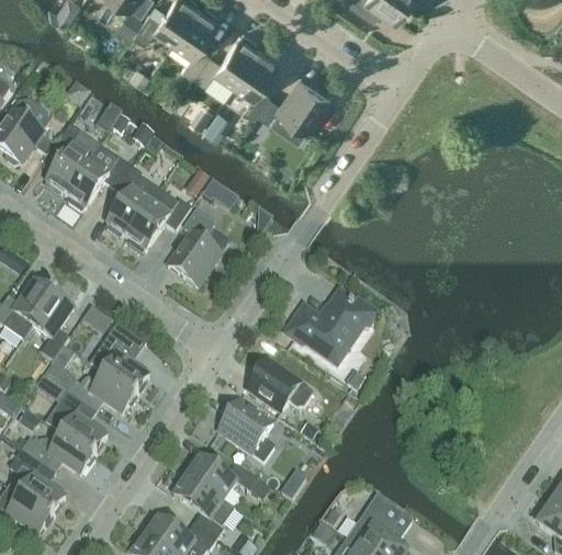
[(122,0),(130,6),(131,3),(141,11),(148,0),(122,0)]
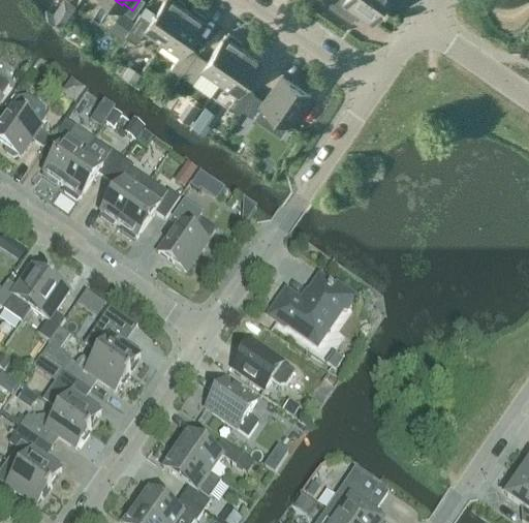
[(162,36),(186,2),(183,0),(160,0),(150,14),(139,7),(135,14),(125,30),(136,37),(145,24),(162,36)]
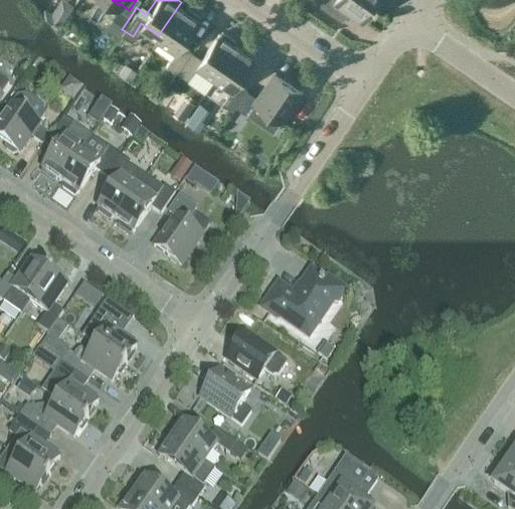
[(363,15),(373,0),(319,0),(335,11),(342,1),(363,15)]
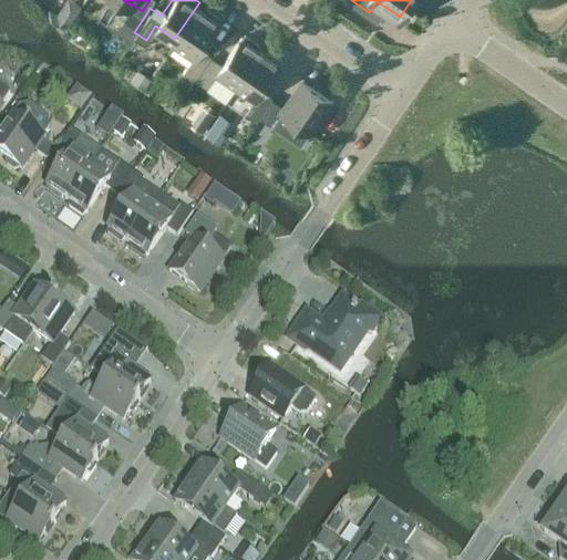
[(200,43),(219,16),(218,14),(220,11),(206,2),(204,6),(199,2),(174,39),(193,51),(183,65),(195,74),(212,51),(200,43)]
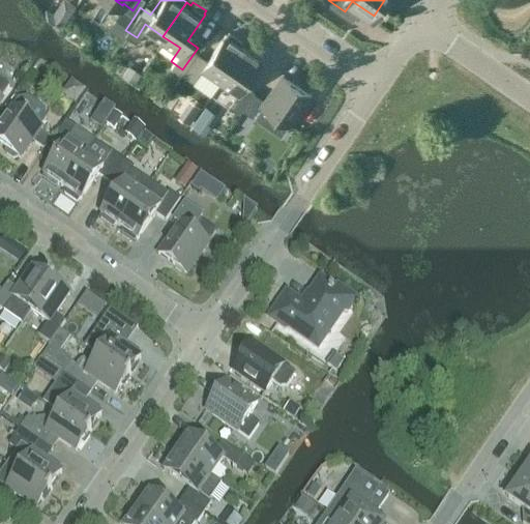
[(125,30),(136,15),(121,5),(109,24),(122,33),(125,30)]
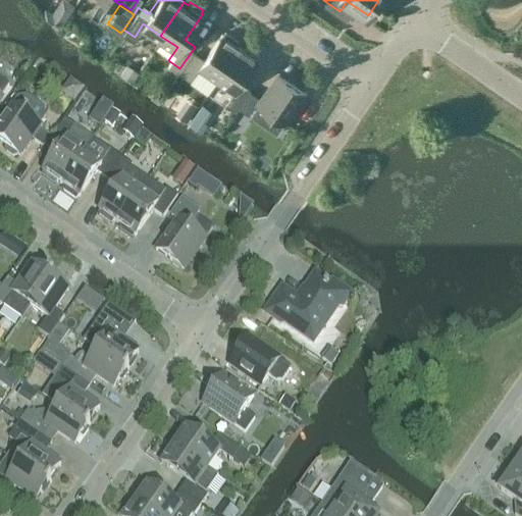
[(217,74),(240,41),(236,38),(238,35),(225,27),(223,29),(222,29),(205,53),(195,47),(179,68),(191,75),(200,62),(217,74)]
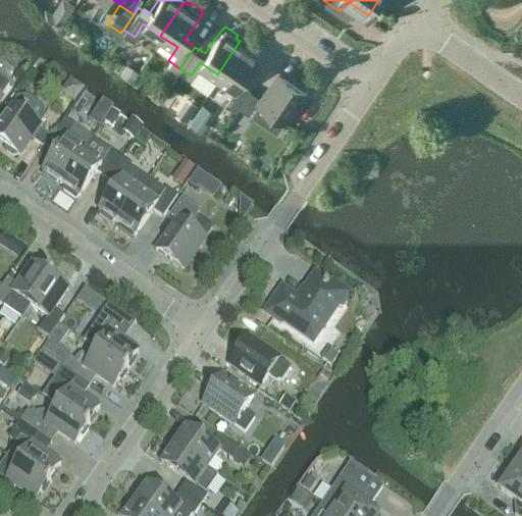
[(241,79),(258,53),(257,53),(259,50),(246,41),(244,44),(240,41),(217,74),(233,87),(225,99),(236,107),(239,103),(251,86),(241,79)]
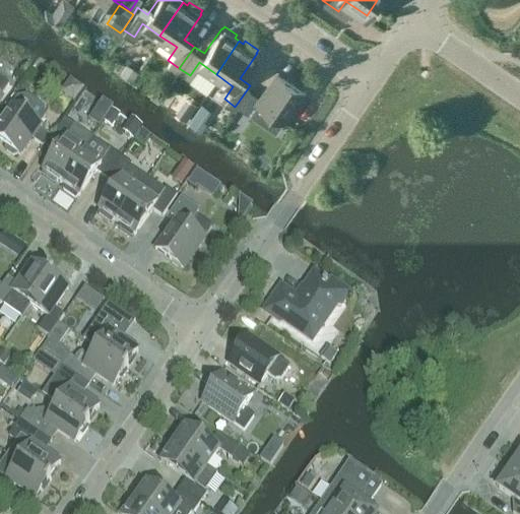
[(131,73),(137,65),(126,57),(120,66),(131,73)]
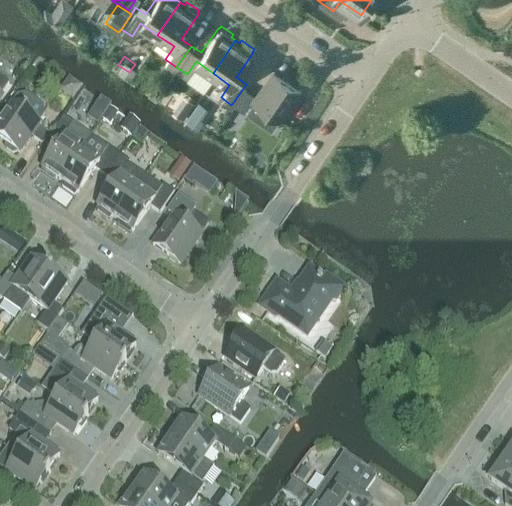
[(266,107),(279,116),(301,85),(273,66),(256,90),(246,84),(234,101),(244,108),(251,96),(266,107)]
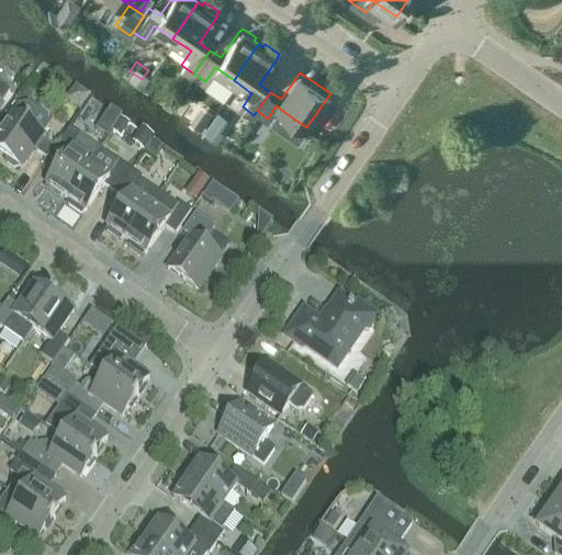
[(0,103),(2,100),(12,87),(0,78),(0,103)]
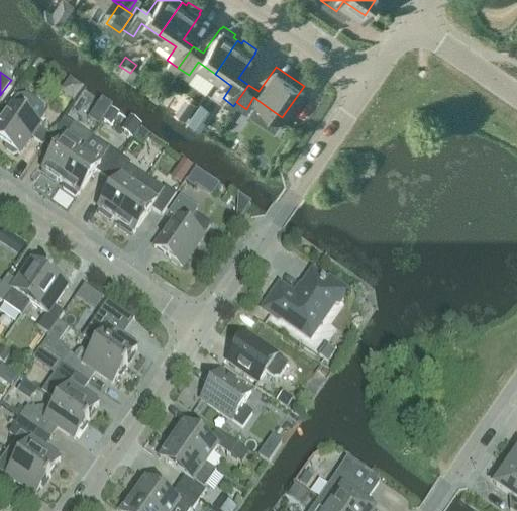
[(84,84),(70,75),(60,88),(74,98),(84,84)]
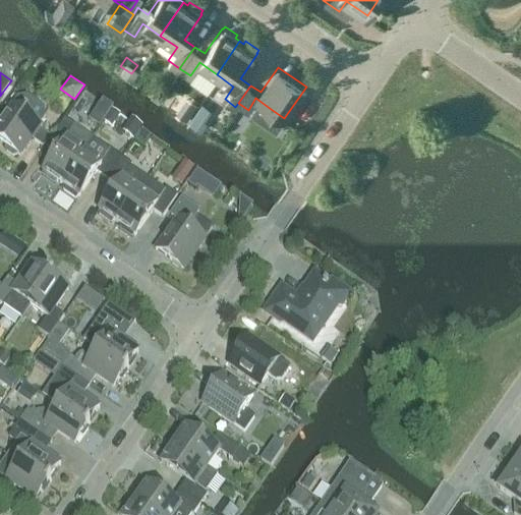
[(19,151),(41,119),(46,112),(45,103),(26,91),(17,93),(12,100),(0,117),(0,137),(6,141),(5,147),(12,152),(17,150),(19,151)]
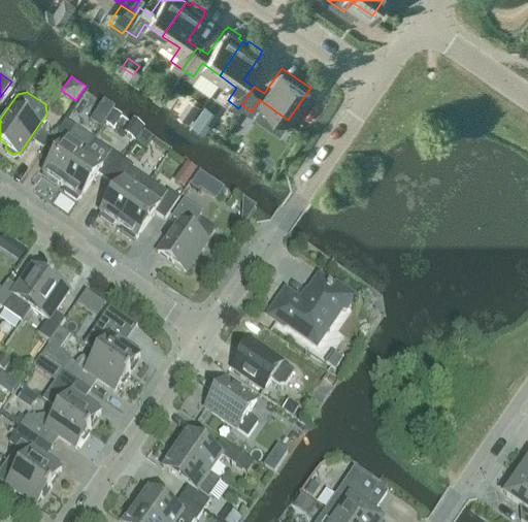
[(102,98),(97,106),(107,113),(112,105),(102,98)]
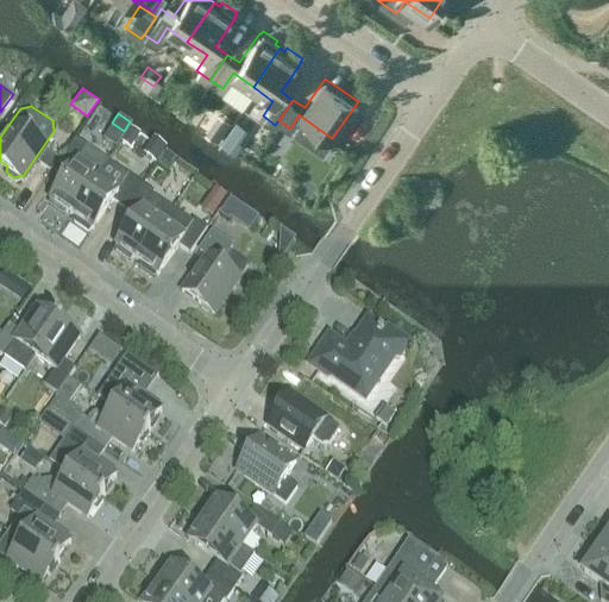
[(131,143),(140,129),(131,121),(121,137),(131,143)]
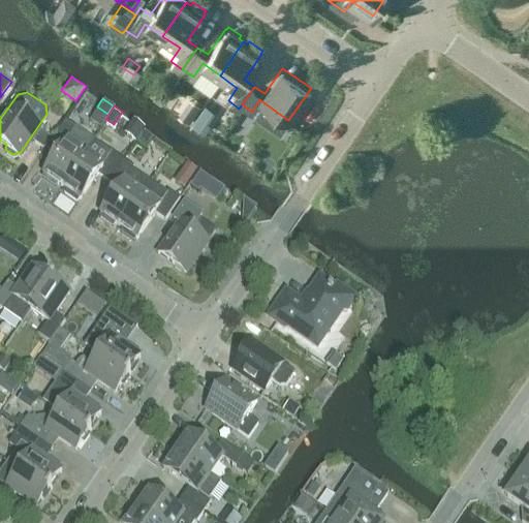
[(197,111),(192,120),(205,128),(210,120),(197,111)]
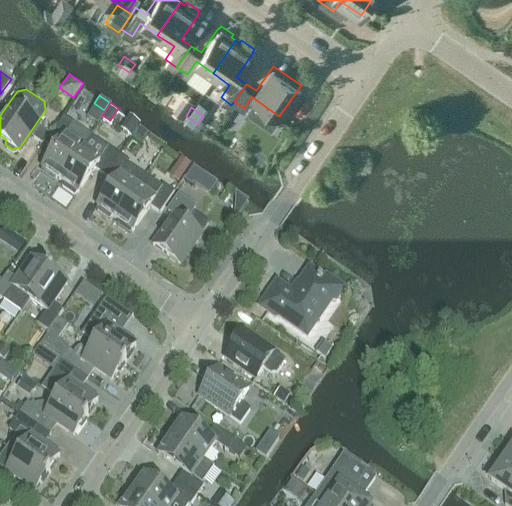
[(91,131),(74,119),(63,112),(49,133),(59,139),(42,164),(43,165),(41,168),(53,177),(55,174),(59,176),(91,131)]
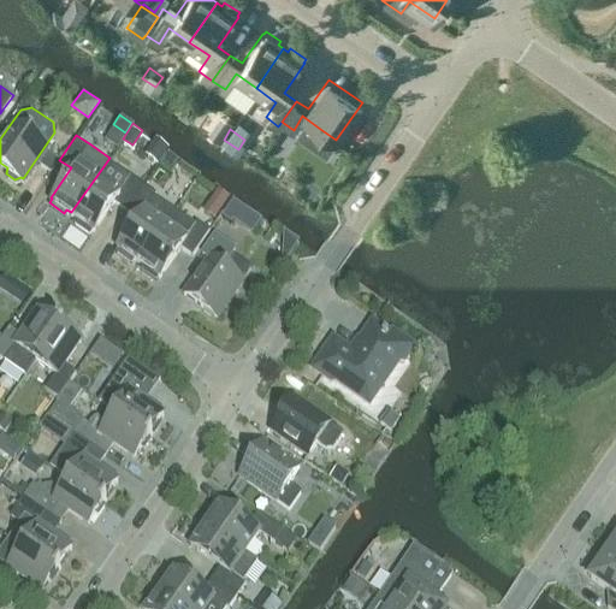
[(154,139),(146,149),(158,158),(166,146),(154,139)]
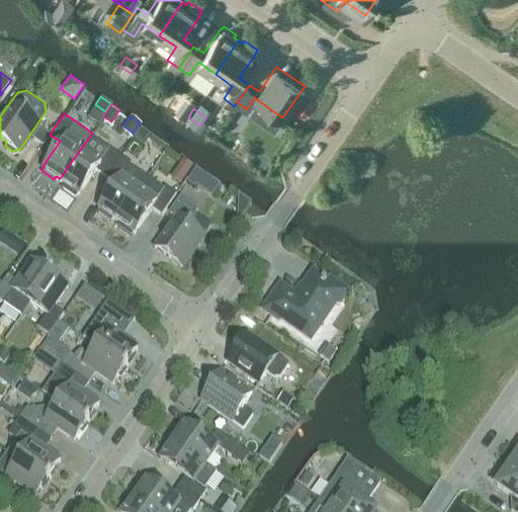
[(40,123),(33,135),(44,141),(51,131),(40,123)]
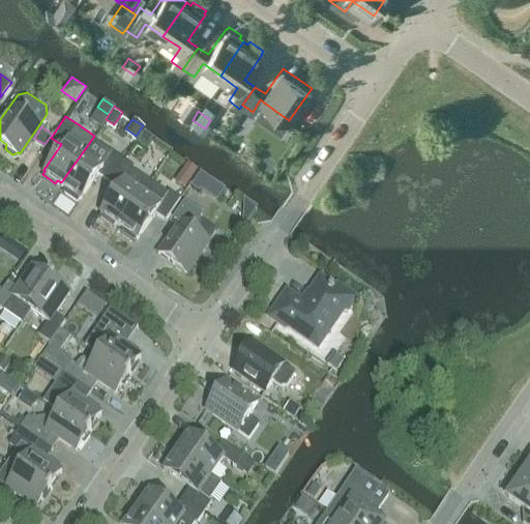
[(145,127),(138,137),(147,143),(153,134),(145,127)]
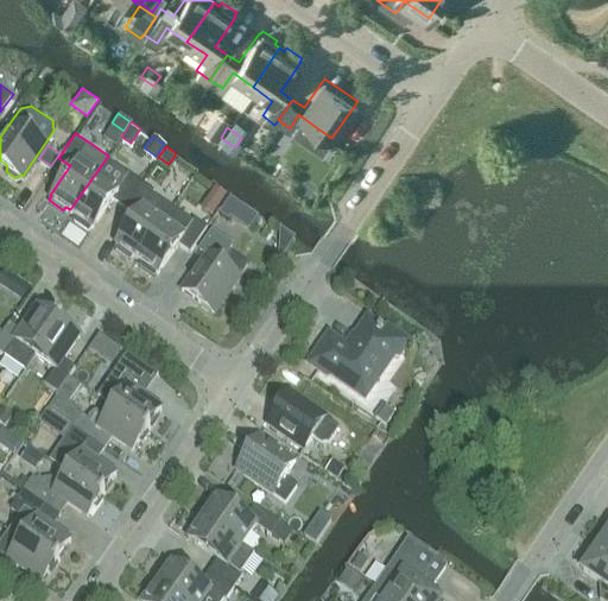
[(141,178),(128,169),(108,156),(70,209),(75,213),(73,216),(88,227),(90,223),(92,225),(112,195),(124,203),(141,178)]
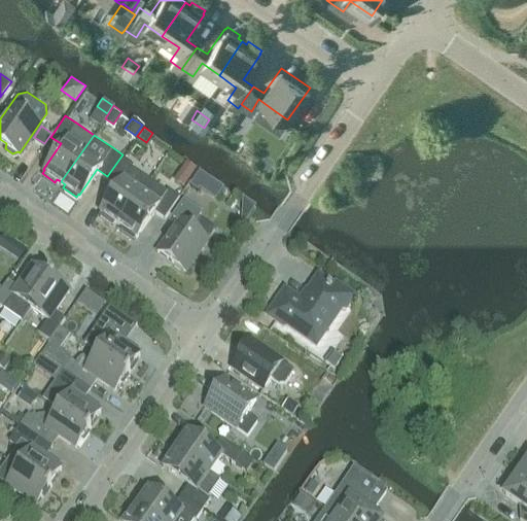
[(29,163),(40,144),(31,139),(21,157),(29,163)]
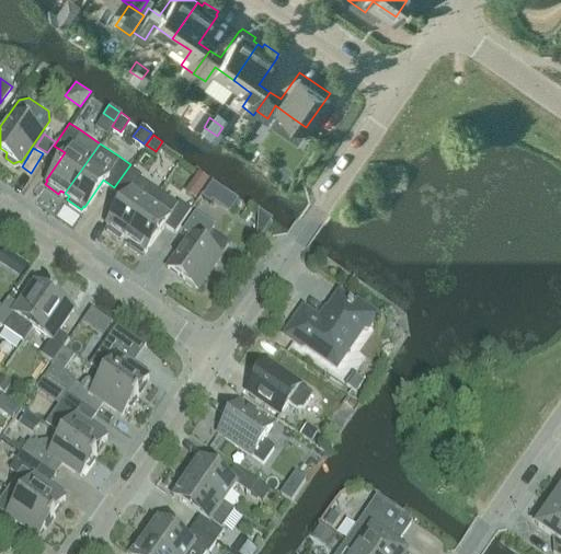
[(140,174),(141,172),(130,164),(114,187),(125,195),(106,221),(107,222),(105,226),(118,235),(122,232),(125,235),(159,187),(140,174)]
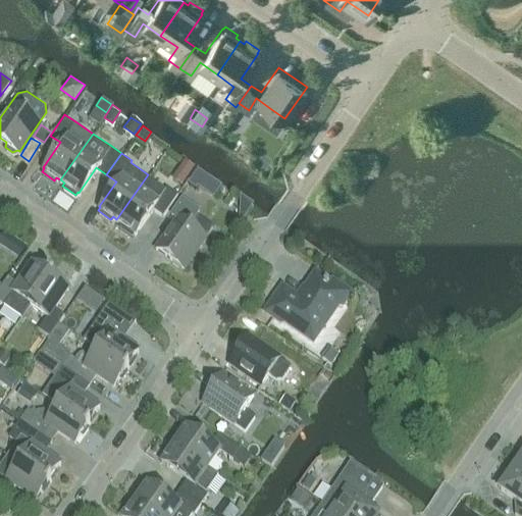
[(185,156),(180,162),(190,168),(194,163),(185,156)]
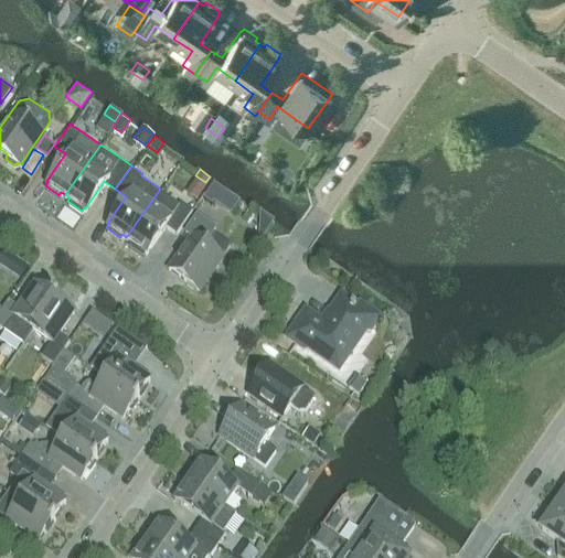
[(215,178),(204,193),(212,199),(223,183),(215,178)]
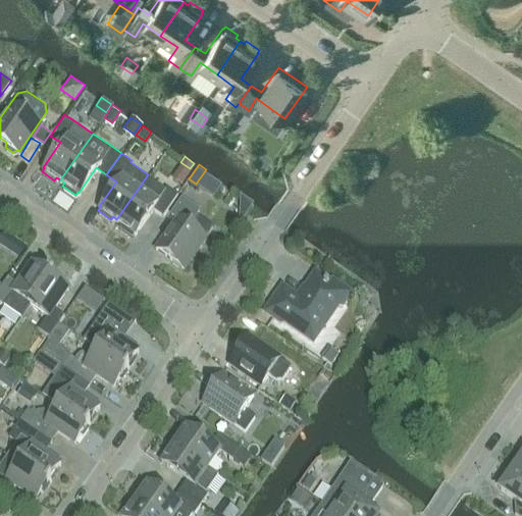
[(166,184),(165,186),(148,174),(116,219),(120,221),(118,224),(132,234),(134,230),(135,231),(152,206),(162,213),(177,192),(166,184)]
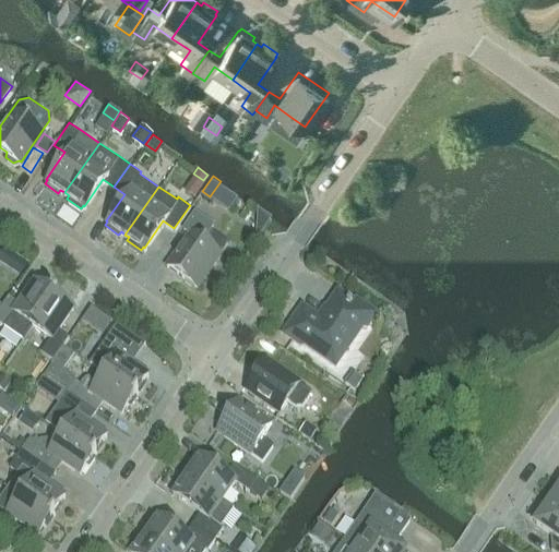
[(216,223),(197,210),(185,226),(189,229),(166,263),(197,284),(219,250),(227,239),(212,228),(216,223)]
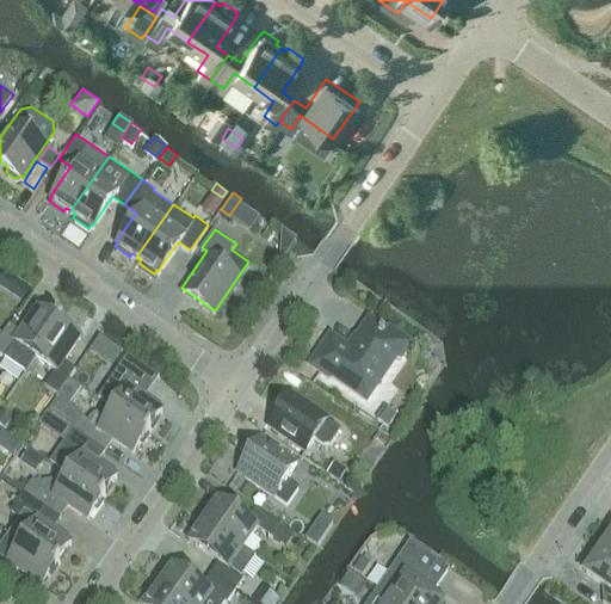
[(5,266),(0,273),(0,283),(22,299),(30,284),(5,266)]
